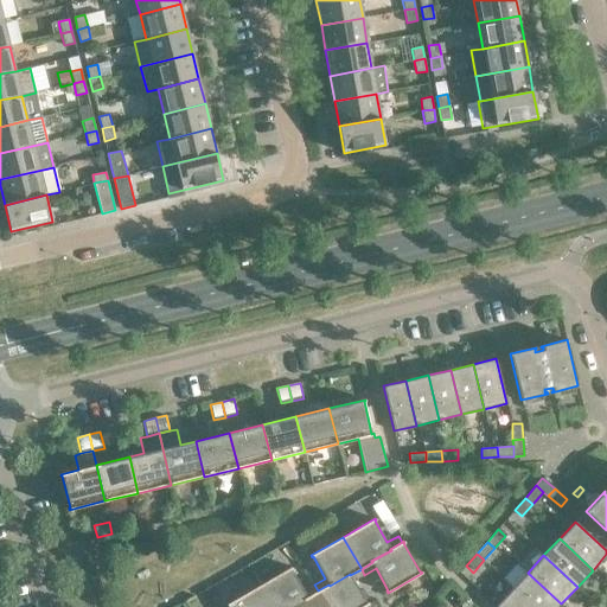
[(292,567),(259,586),(272,606),(292,606),(308,598),(307,596),(318,590),(314,585),(304,590),(291,569),(292,568),(292,567)]
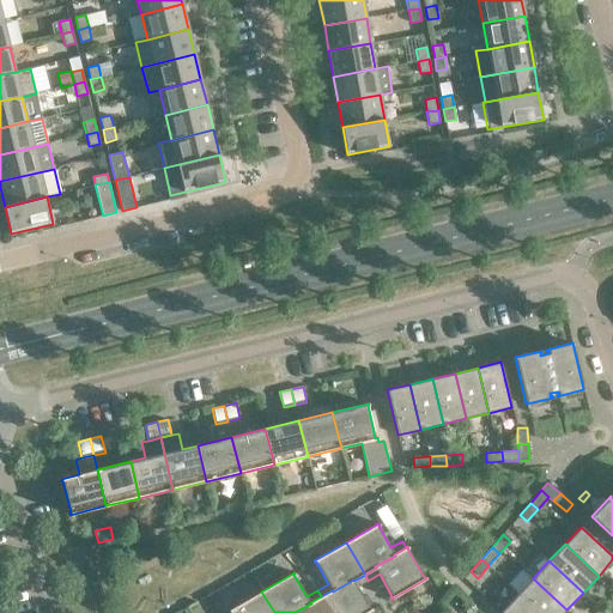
[(368,581),(365,575),(353,581),(353,580),(333,592),(332,590),(321,596),(331,612),(366,612),(372,610),(371,608),(370,608),(357,587),(368,581)]
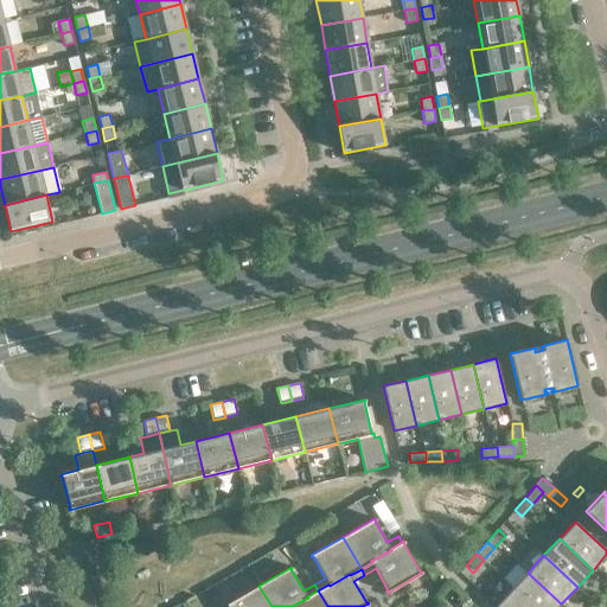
[(557,606),(561,604),(528,573),(512,589),(530,606),(557,606)]
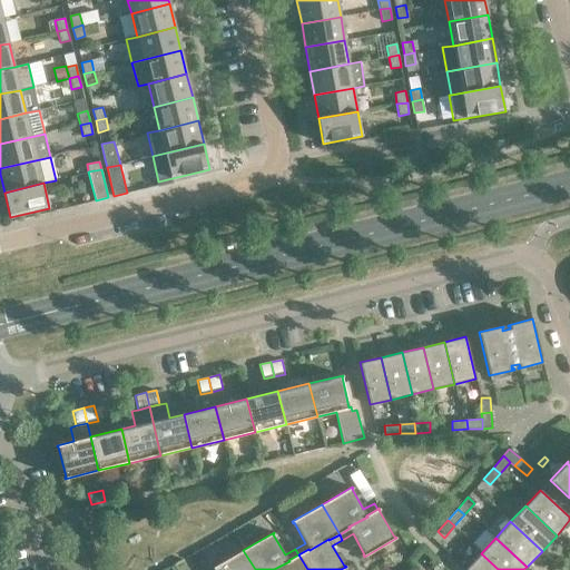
[(255,569),(243,550),(213,567),(214,569),(215,568),(216,569),(255,569)]
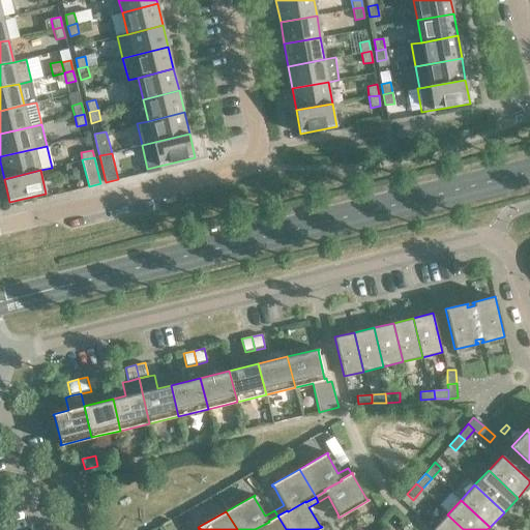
[(463,529),(447,514),(433,529),(463,529)]
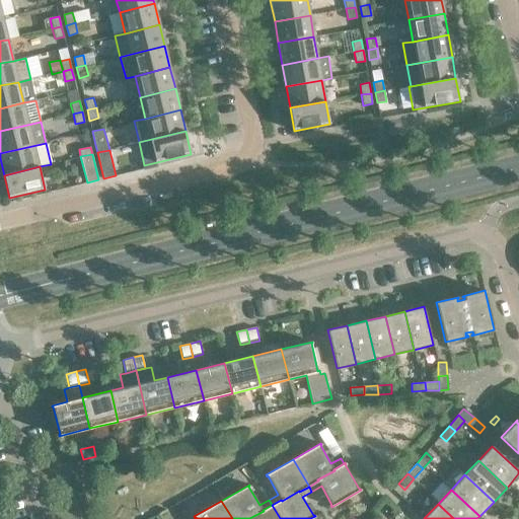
[(280,518),(272,505),(263,510),(264,511),(249,518),(280,518)]
